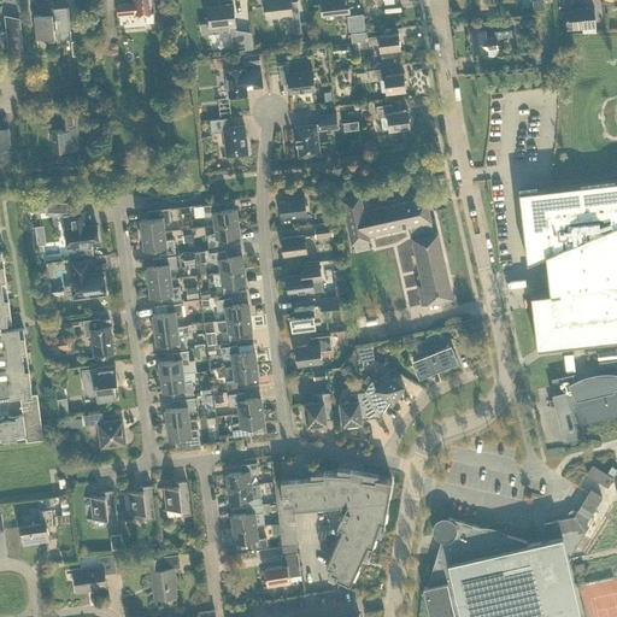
[(136,13),(146,12),(147,22),(154,22),(153,12),(154,12),(153,1),(152,3),(151,0),(134,0),(135,3),(117,4),(118,15),(136,13)]
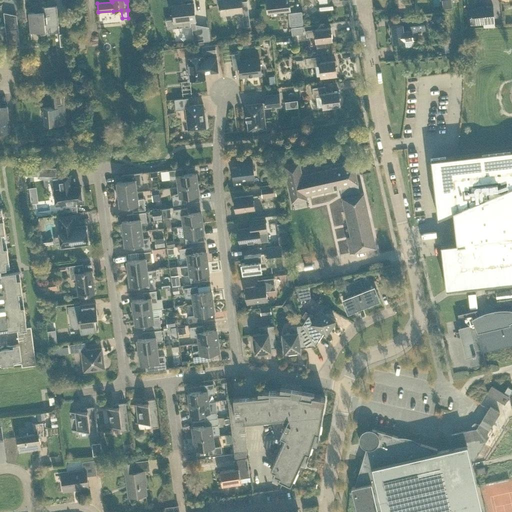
[(240,0),(218,0),(221,14),(241,12),(242,15),(242,14),(248,14),(247,0),(241,1),(240,0)]
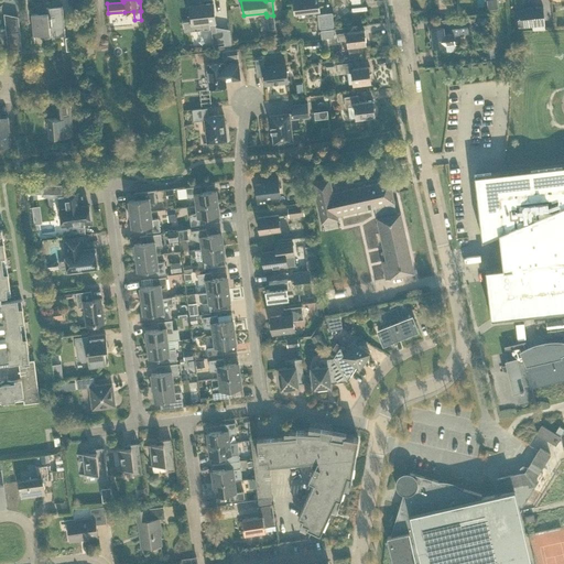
[(317,0),(293,0),(294,10),(304,9),(304,11),(318,9),(317,0)]
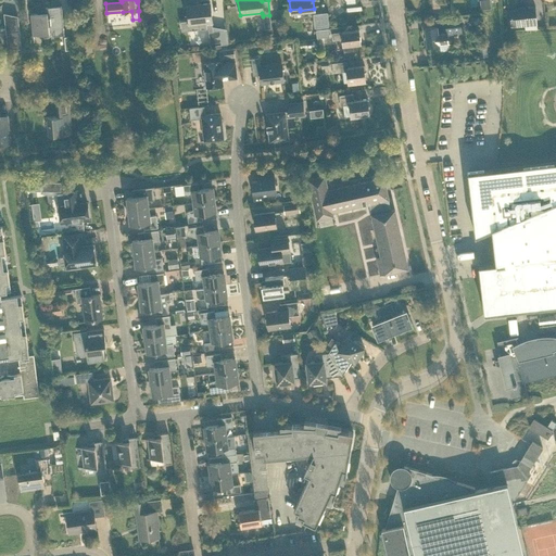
[(345,0),(346,0),(348,10),(361,9),(361,0),(359,0),(358,0),(345,0)]
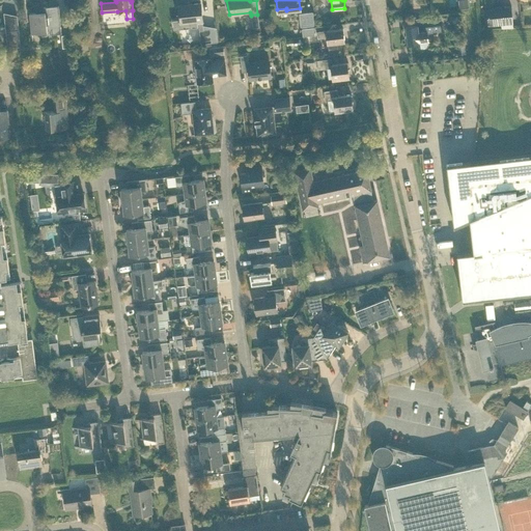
[(469,8),(467,0),(457,0),(459,9),(469,8)]
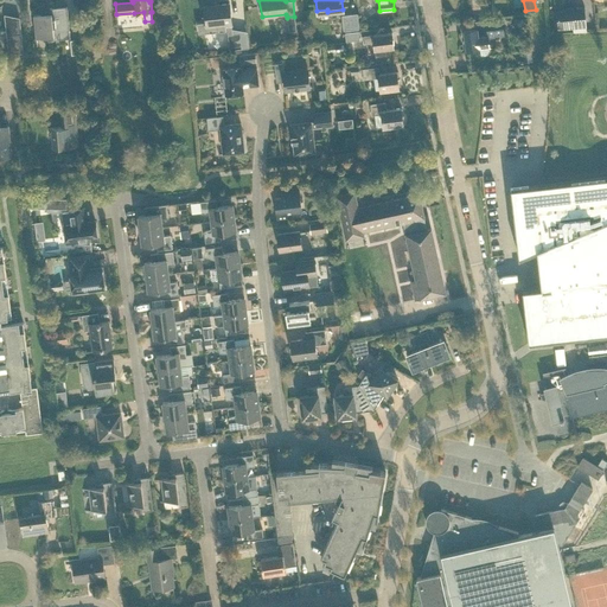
[(241,45),(240,33),(232,33),(231,25),(231,24),(229,4),(203,6),(204,19),(203,20),(204,23),(197,23),(198,33),(225,31),(228,32),(229,46),(241,45)]
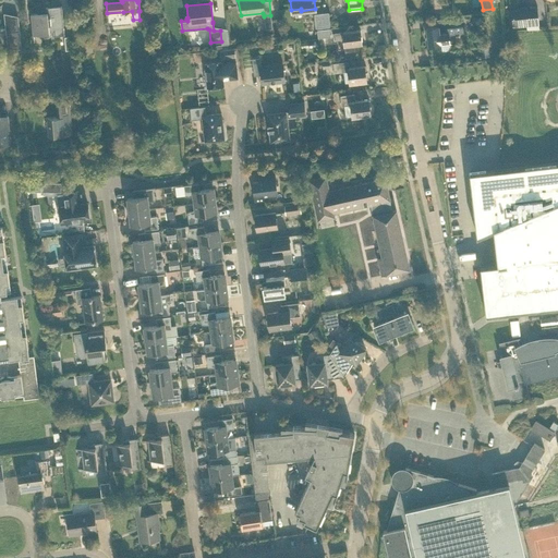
[(512,26),(538,24),(537,5),(511,9),(512,26)]
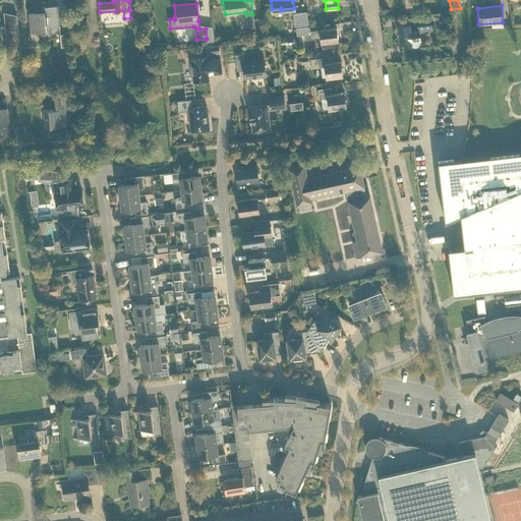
[(46,34),(60,33),(57,6),(39,7),(39,12),(29,13),(31,33),(46,32),(46,34)]
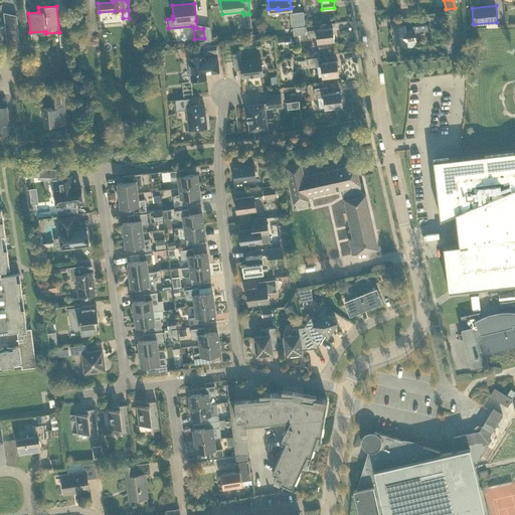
[(143,6),(132,7),(133,17),(136,17),(144,17),(143,6)]
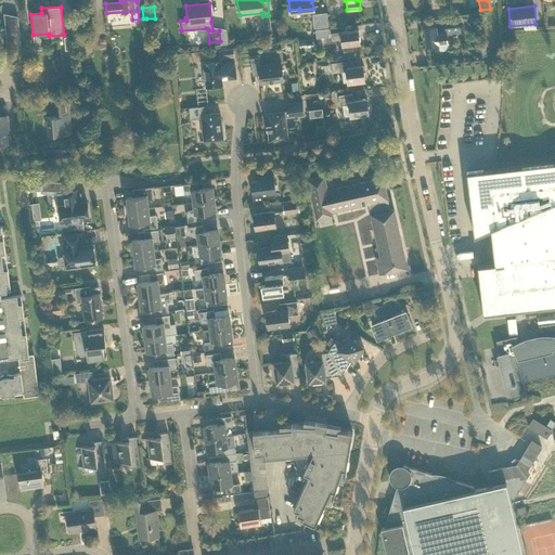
[(314,27),(327,26),(326,13),(313,14),(314,27)]
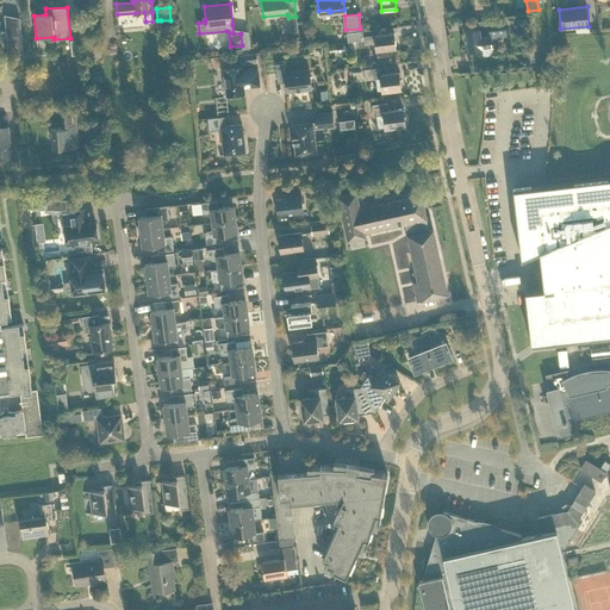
[(6,35),(22,33),(19,19),(12,19),(12,26),(5,27),(6,35)]
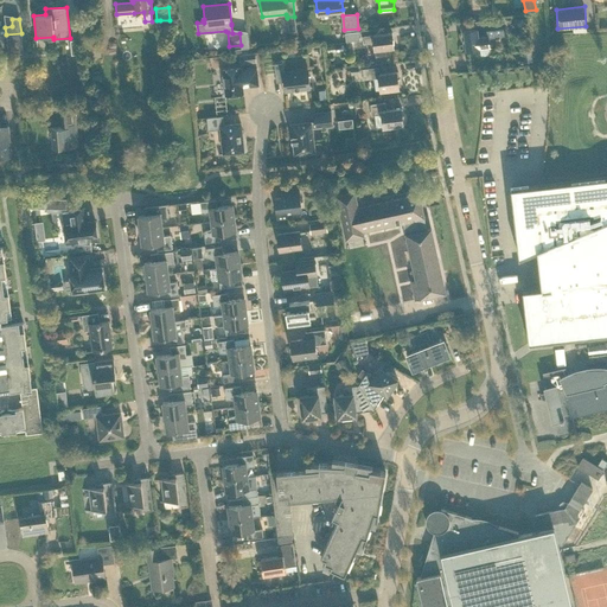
[(479,48),(490,46),(489,34),(503,33),(502,19),(474,21),(475,29),(464,30),(466,50),(479,49),(479,48)]
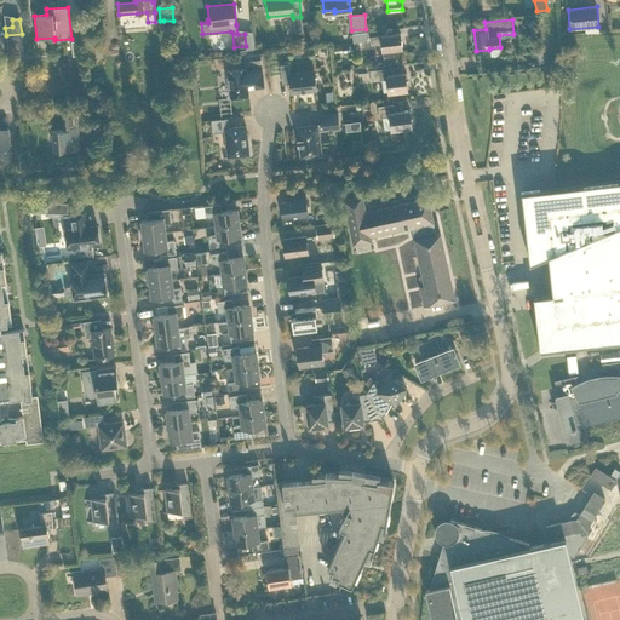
[(354,42),(368,40),(367,30),(352,33),(354,42)]
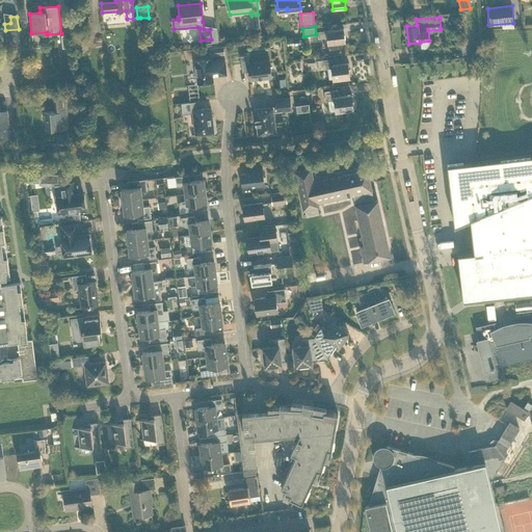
[(328,43),(345,41),(343,28),(326,30),(317,31),(318,38),(327,36),(328,43)]
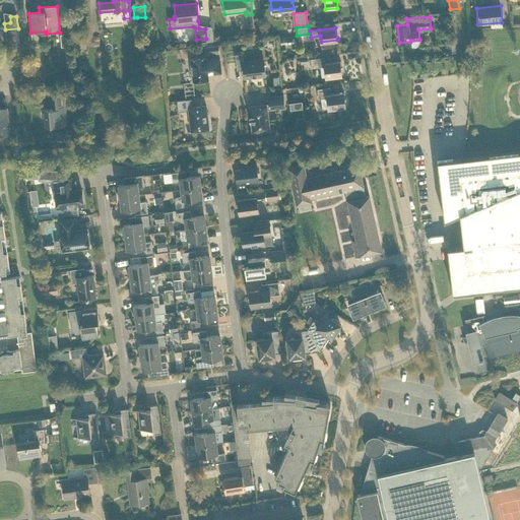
[(70,34),(72,50),(84,49),(82,31),(70,34)]
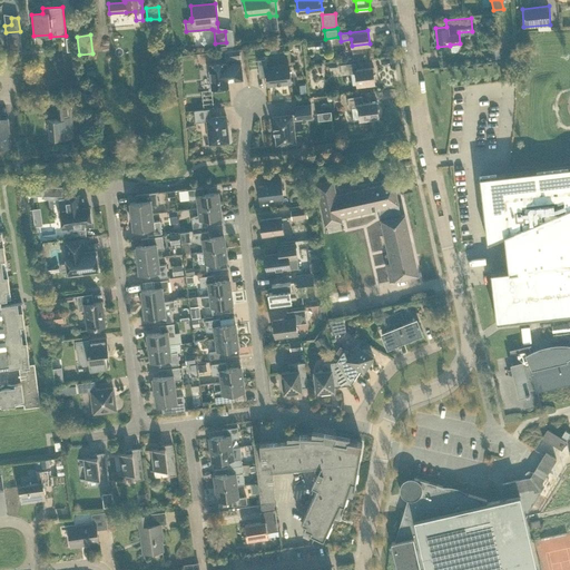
[(241,58),(239,49),(224,51),(225,60),(241,58)]
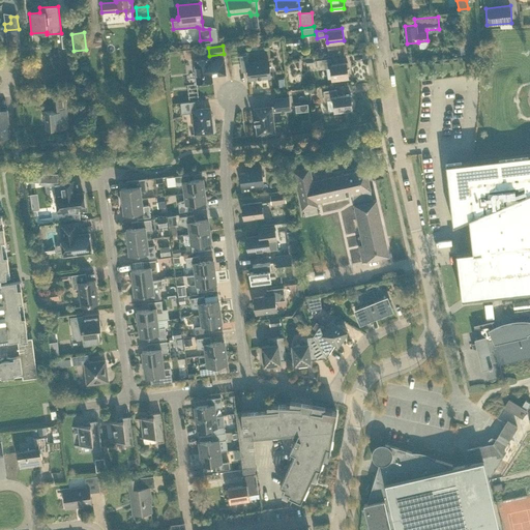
[(249,79),(270,77),(268,61),(247,63),(246,55),(239,55),(241,71),(248,70),(249,79)]
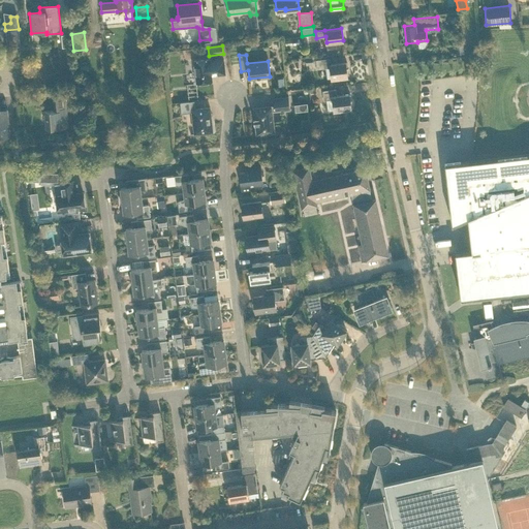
[(347,75),(345,62),(330,64),(329,58),(316,60),(317,68),(330,66),(331,78),(347,75)]
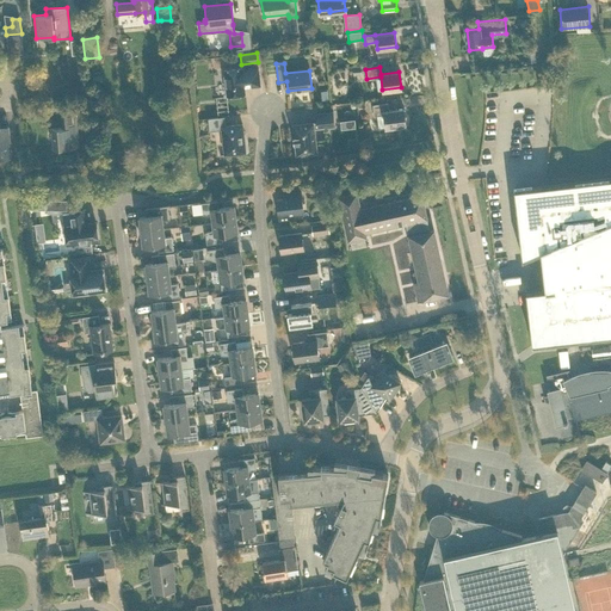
[(223,69),(227,96),(245,93),(245,87),(260,85),(258,68),(242,71),(242,68),(223,69)]
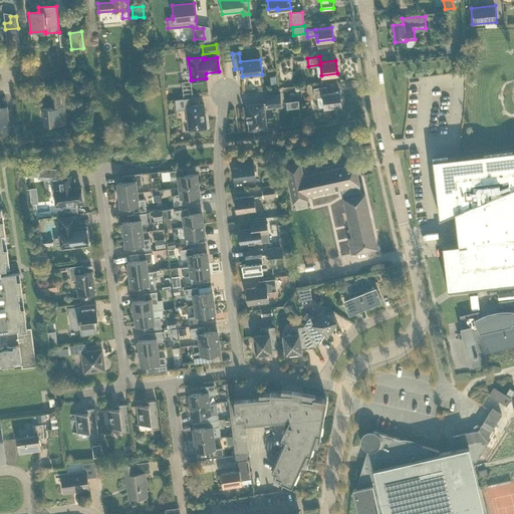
[(143,90),(135,83),(127,90),(136,98),(143,90)]
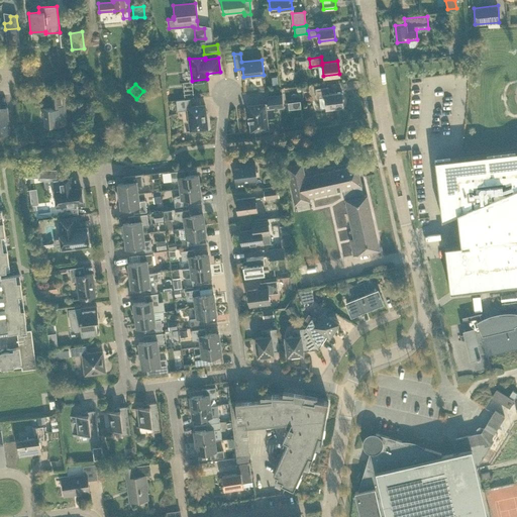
[(343,105),(341,92),(329,93),(328,87),(315,88),(316,98),(325,97),(326,107),(343,105)]
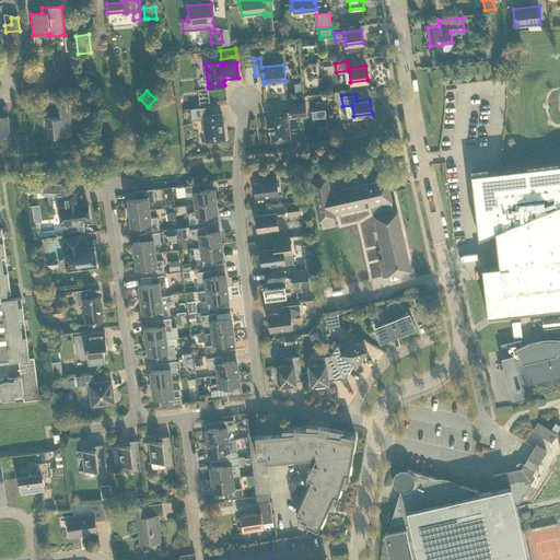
[(46,137),(72,135),(68,100),(55,101),(57,117),(44,118),(47,118),(48,136),(46,136),(46,137)]
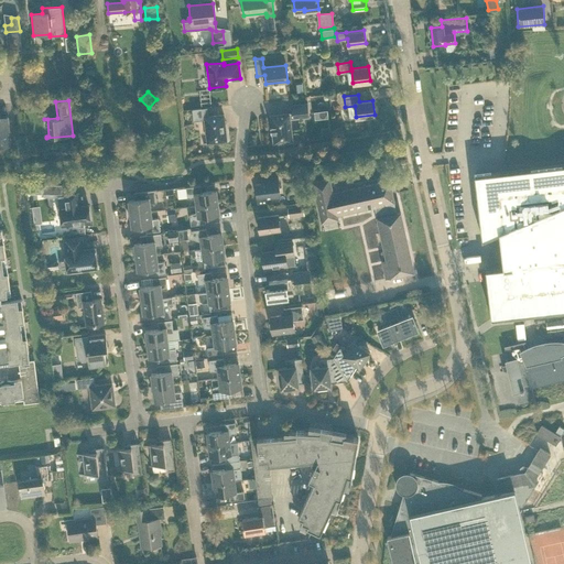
[(289,112),(270,115),(273,143),(293,141),(290,118),(308,116),(307,102),(292,105),(293,114),(290,114),(289,112)]
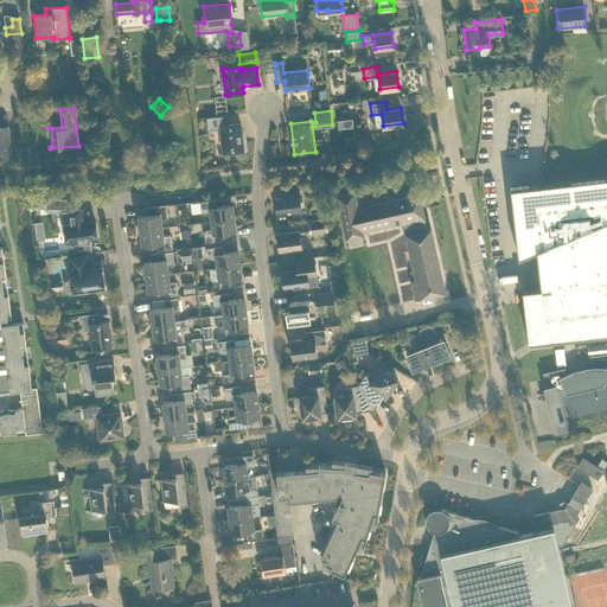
[(243,151),(241,123),(224,125),(223,115),(206,117),(208,129),(221,128),(223,153),(243,151)]
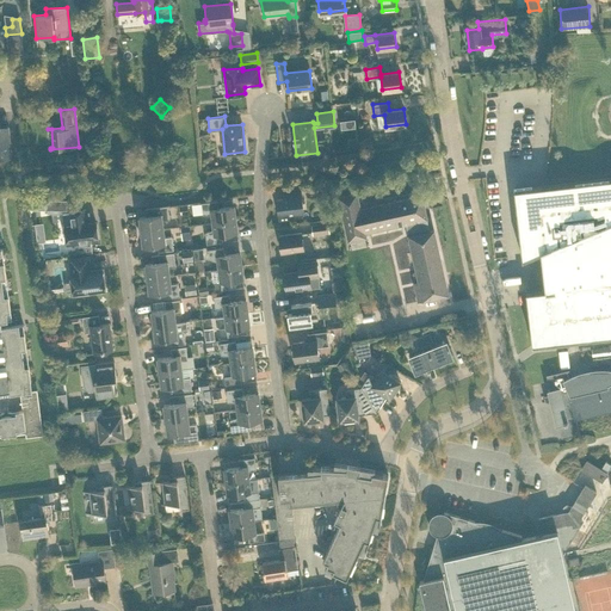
[(0,159),(12,158),(8,127),(0,127),(0,159)]
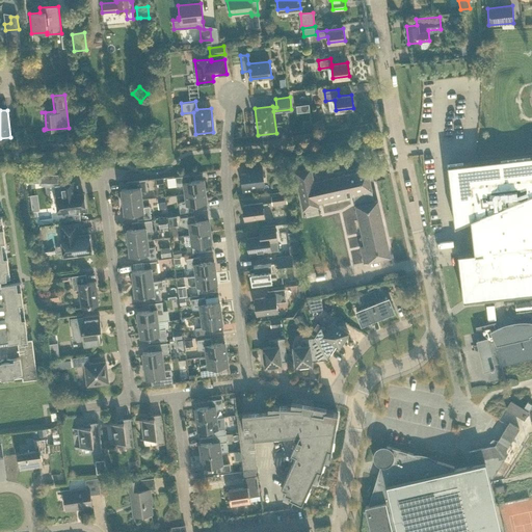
[(478,343),(479,348),(484,370),(485,370),(487,369),(489,380),(505,376),(502,364),(531,356),(531,155),(486,160),(483,161),(475,162),(467,163),(462,163),(458,163),(448,165),(454,227),(471,219),(475,218),(476,217),(480,251),(475,253),(458,255),(463,300),(531,292),(531,321),(529,321),(522,321),(512,322),(503,325),(495,328),(494,323),(493,322),(496,322),(496,321),(475,326),(477,333),(478,340),(477,340),(478,343)]
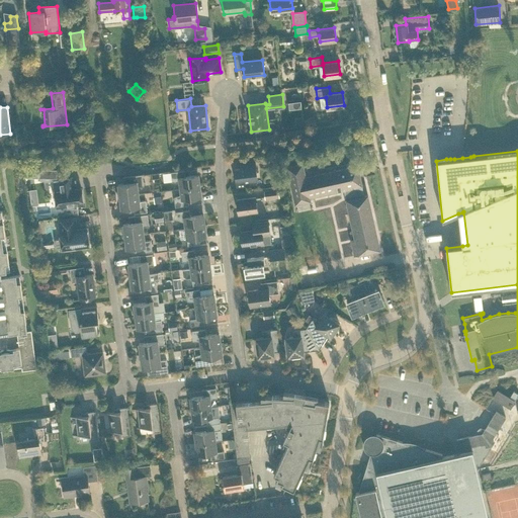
[(235,168),(237,186),(246,185),(245,181),(257,179),(255,160),(240,162),(240,168),(235,168)]
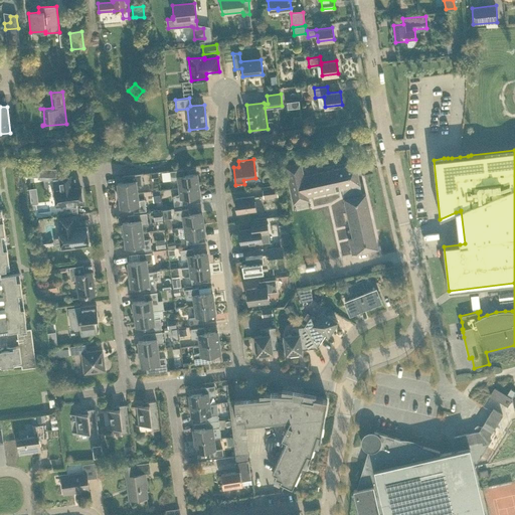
[(359,184),(355,164),(303,176),(301,162),(286,166),(294,202),(295,202),(296,210),(310,207),(308,199),(309,199),(308,195),(342,188),(344,198),(352,236),(348,237),(352,253),(377,248),(365,193),(359,194),(357,184),(359,184)]
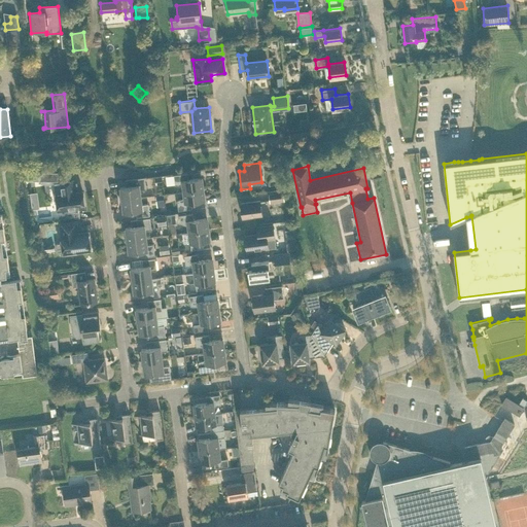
[(58,172),(39,172),(38,180),(58,181),(58,172)]
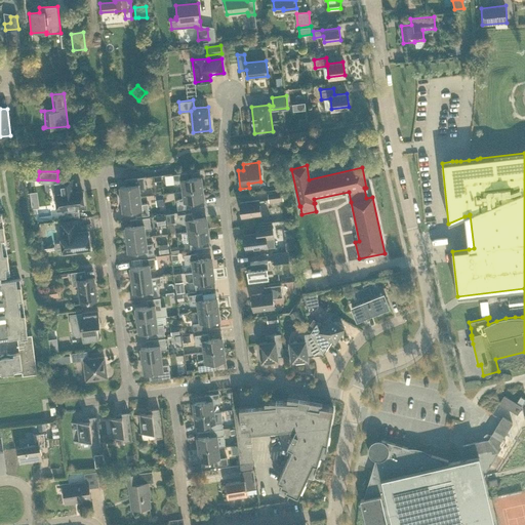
[(183,191),(202,188),(201,176),(188,178),(187,172),(173,174),(174,184),(182,185),(183,191)]
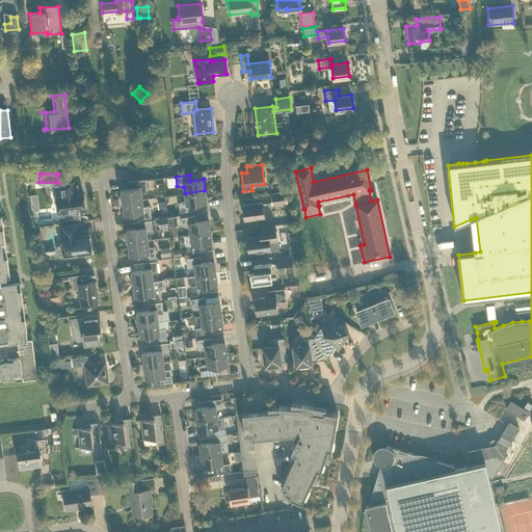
[(121,202),(142,198),(141,191),(148,190),(145,179),(127,181),(127,188),(122,189),(123,197),(121,197),(121,202)]
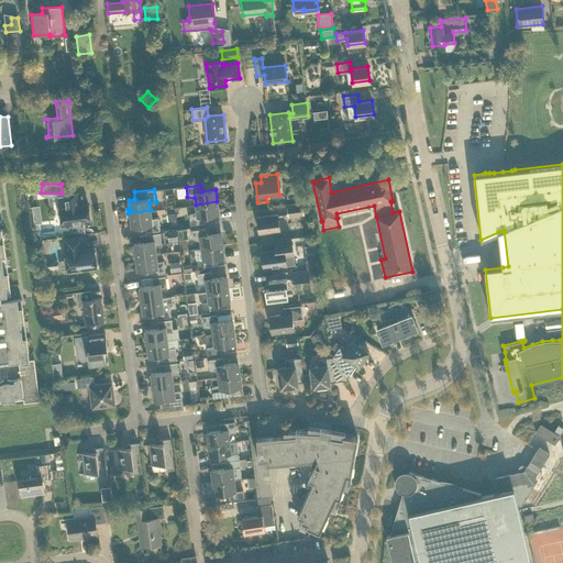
[(65,197),(57,197),(59,208),(58,208),(61,225),(67,224),(90,222),(88,205),(80,206),(78,192),(64,195),(65,197)]
